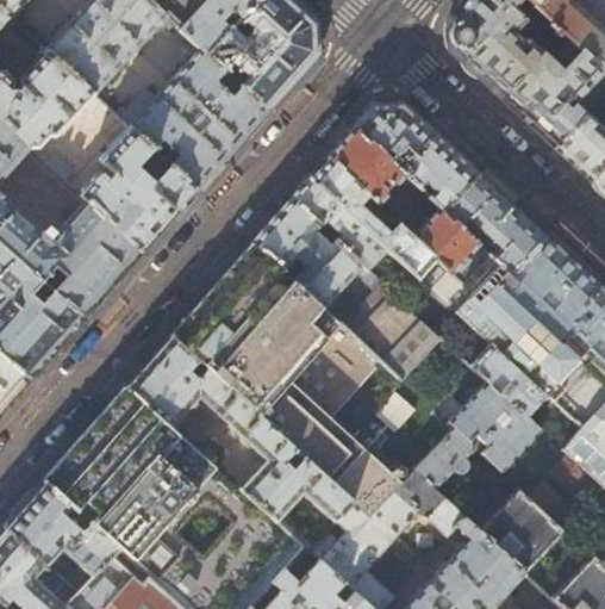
[(0,0),(0,5),(13,17),(29,0),(0,0)]
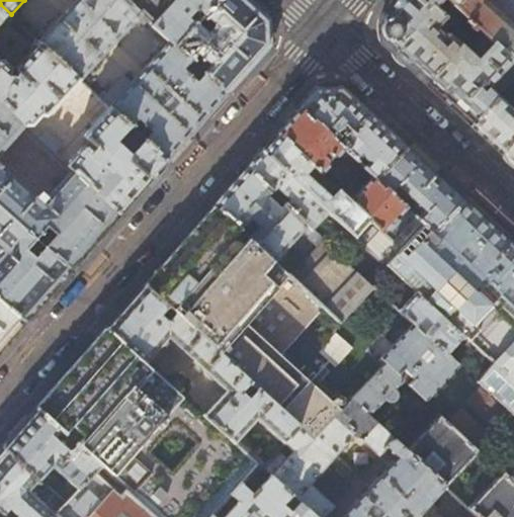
[(144,13),(129,0),(78,0),(40,41),(82,79),(144,13)]
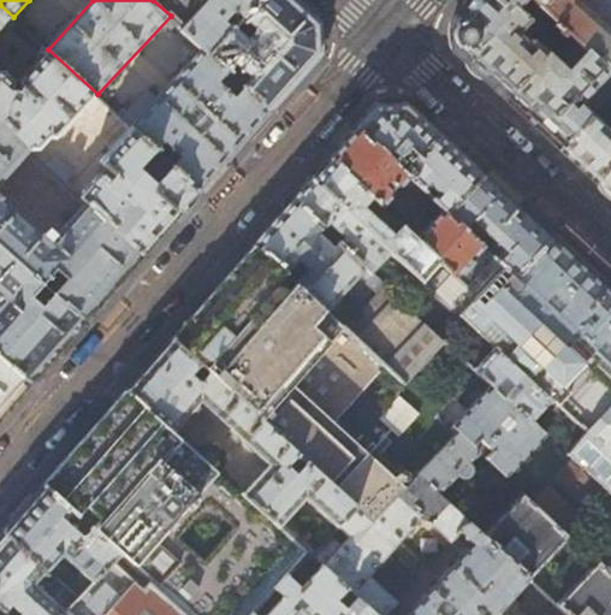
[(153,0),(171,16),(207,48),(213,54),(236,29),(227,22),(239,10),(247,17),(248,16),(261,0),(153,0)]
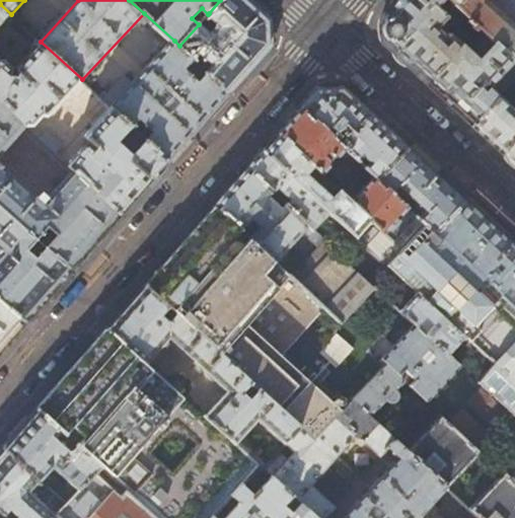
[(255,6),(248,0),(220,0),(209,13),(223,27),(219,32),(215,31),(212,33),(205,26),(211,21),(206,16),(199,24),(179,46),(195,60),(202,53),(214,64),(208,72),(209,73),(230,92),(252,68),(273,45),(271,19),(255,6)]
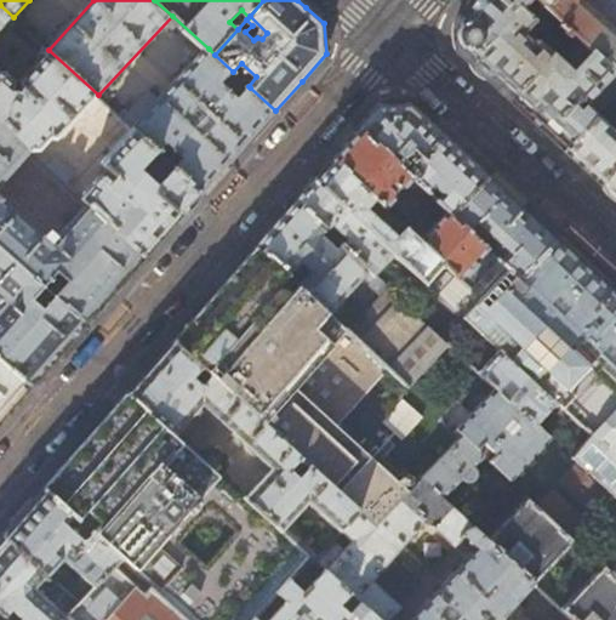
[(551,7),(542,0),(478,0),(461,21),(462,51),(497,84),(543,126),(569,149),(602,113),(615,97),(615,69),(581,37),(562,58),(545,43),(557,28),(552,21),(545,13),(551,7)]
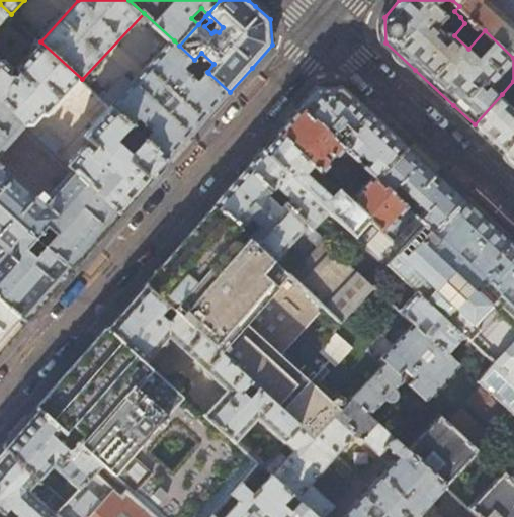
[(452,0),(459,6),(470,17),(481,26),(485,30),(513,58),(513,16),(508,12),(513,6),(513,0),(452,0)]
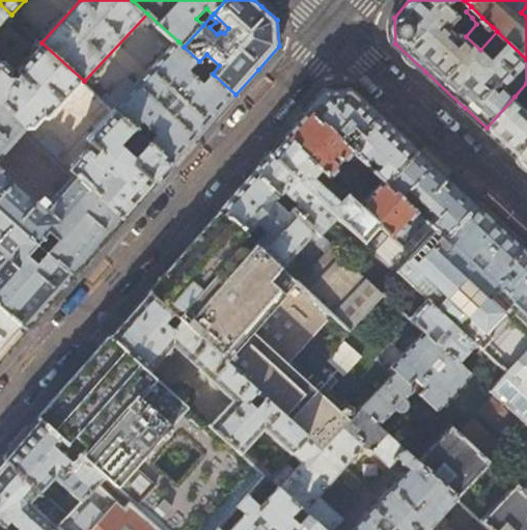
[(0,27),(11,15),(0,4),(0,27)]
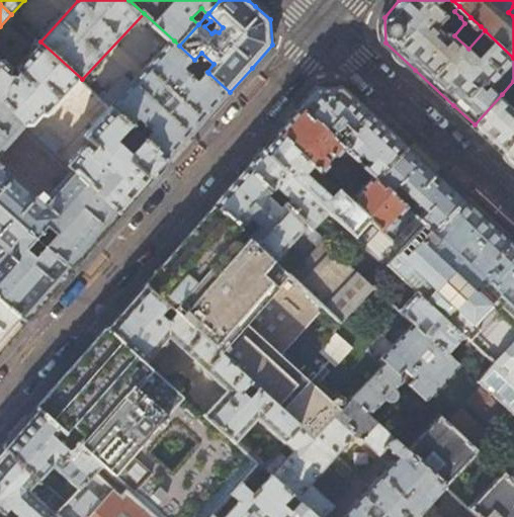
[(477,30),(481,26),(470,17),(467,20),(473,25),(472,26),(477,30)]
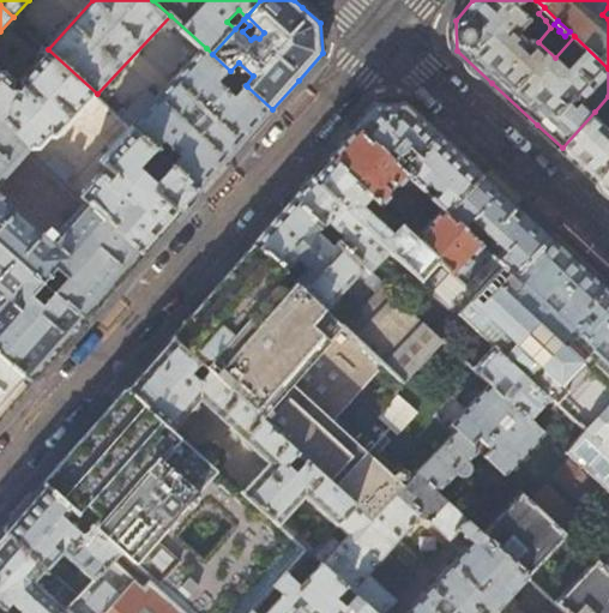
[(230,71),(212,54),(206,48),(151,107),(143,98),(124,119),(132,126),(157,149),(175,166),(202,190),(241,144),(272,109),(247,86),(237,97),(222,82),(230,71)]
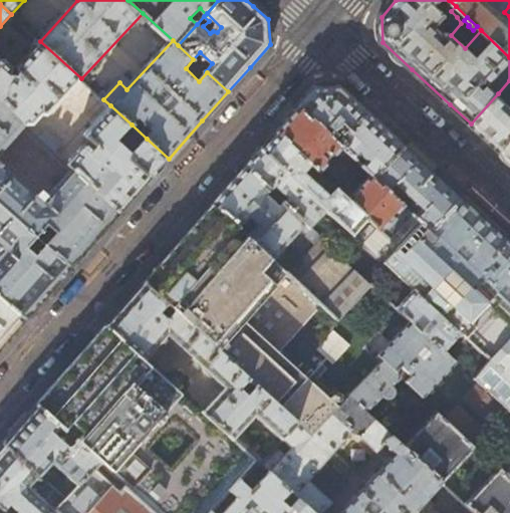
[(0,54),(0,94),(29,123),(36,122),(45,112),(47,113),(51,112),(81,79),(81,78),(40,41),(19,64),(20,72),(21,73),(19,75),(16,73),(13,67),(0,54)]
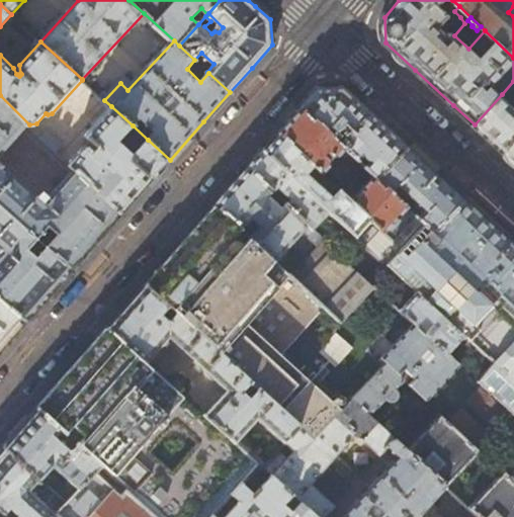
[(303,108),(332,136),(339,127),(346,135),(345,137),(346,140),(354,148),(350,153),(378,179),(410,148),(374,115),(345,88),(320,89),(303,108)]
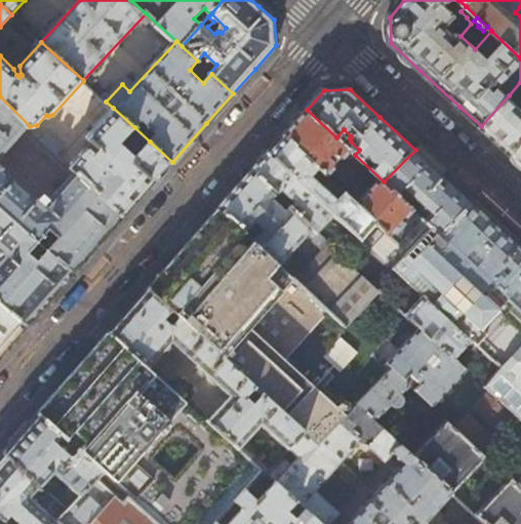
[(520,106),(509,95),(481,126),(516,158),(520,162),(520,106)]
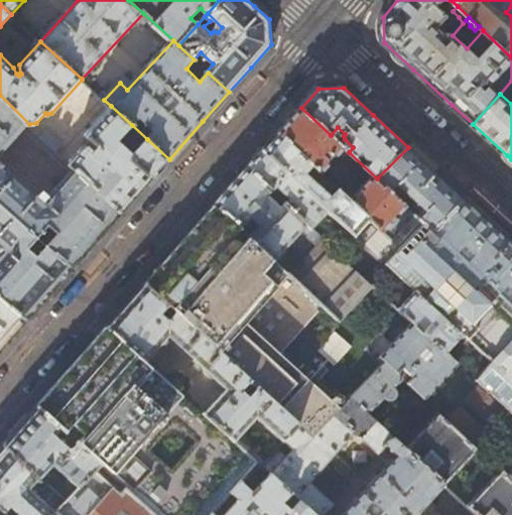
[(0,159),(0,155),(29,124),(0,95),(0,203),(74,268),(104,234),(122,213),(76,167),(49,197),(43,191),(39,196),(0,159)]
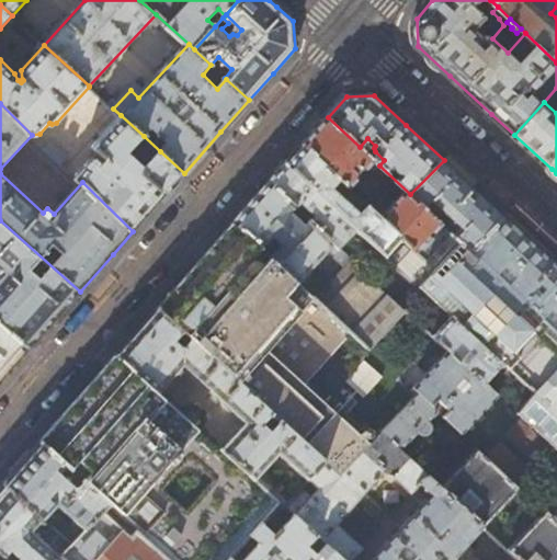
[(129,151),(144,136),(121,115),(94,144),(109,157),(103,162),(97,156),(91,156),(78,171),(78,174),(76,176),(82,182),(133,231),(160,202),(184,173),(160,151),(146,167),(129,151)]
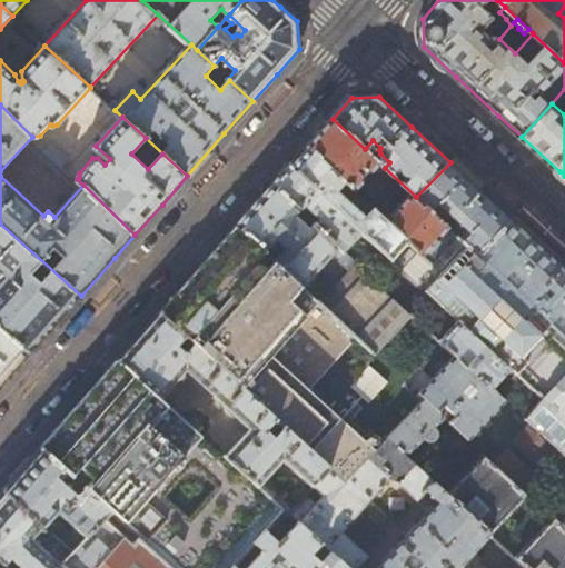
[(324,129),(308,146),(358,192),(364,186),(377,199),(392,183),(407,199),(388,219),(444,270),(467,245),(452,230),(433,212),(416,197),(385,168),(365,149),(333,119),(324,129)]
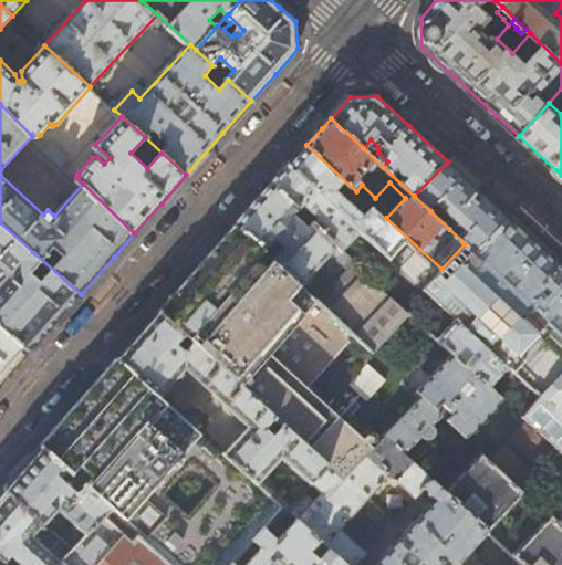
[(300,154),(291,164),(363,231),(391,258),(424,289),(441,269),(386,218),(356,191),(306,145),(300,154)]
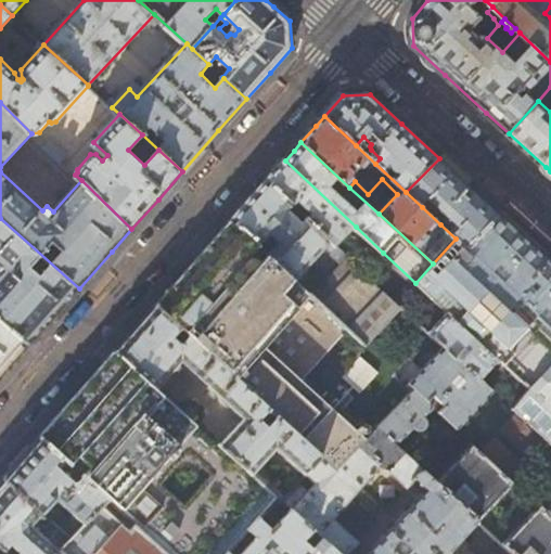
[(439,158),(406,192),(422,207),(427,200),(436,207),(435,208),(440,214),(444,209),(450,215),(440,224),(456,239),(468,250),(500,215),(471,187),(439,158)]
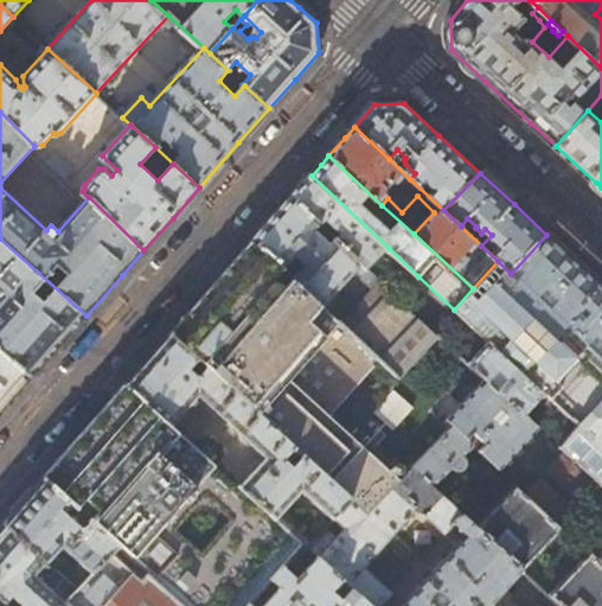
[(301,187),(293,197),(321,223),(333,234),(370,268),(389,248),(312,176),(301,187)]
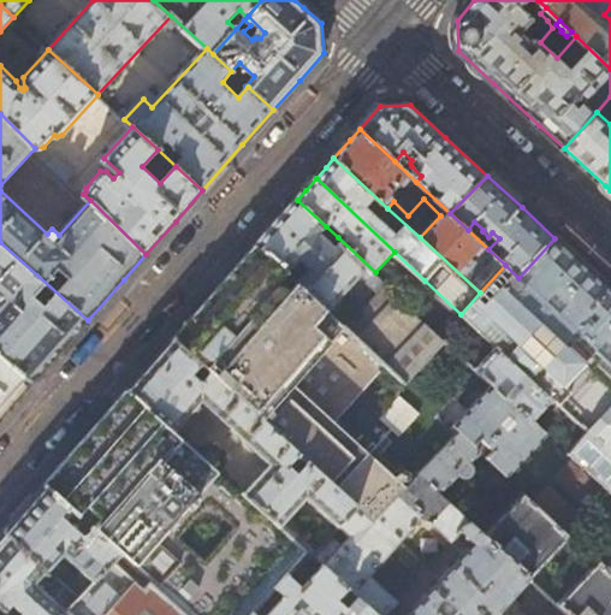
[(315,238),(326,226),(297,200),(278,222),(259,243),(330,311),(365,273),(372,279),(371,281),(384,294),(350,329),(408,383),(449,341),(375,272),(338,237),(327,249),(315,238)]
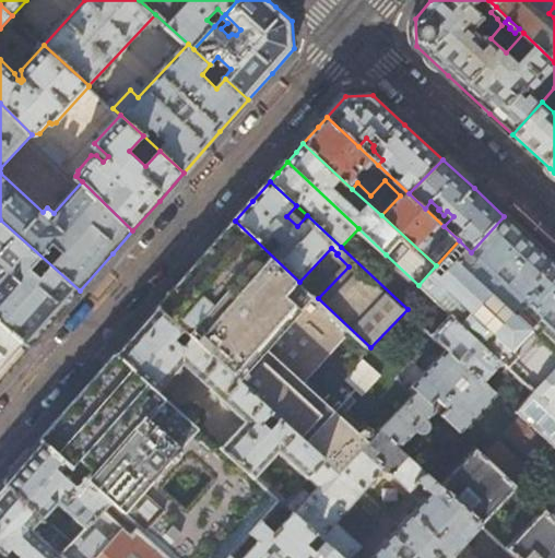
[(504,216),(471,252),(494,273),(498,268),(494,262),(500,257),(510,265),(498,277),(550,325),(554,320),(554,318),(551,316),(554,311),(554,262),(504,216)]
